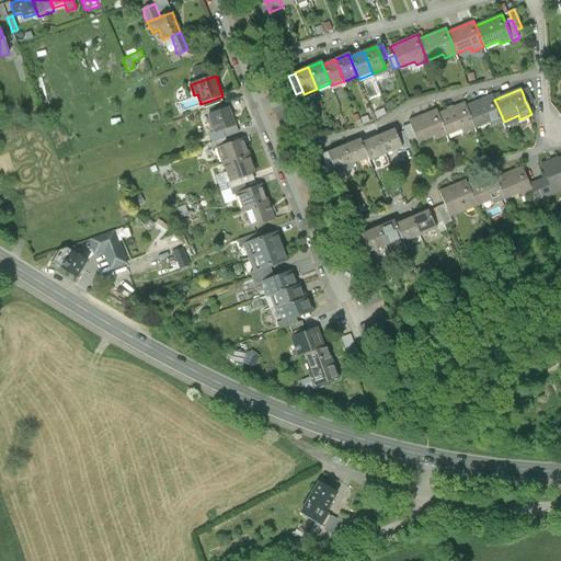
[(528,91),(523,93),(525,101),(527,104),(533,102),(528,91)]
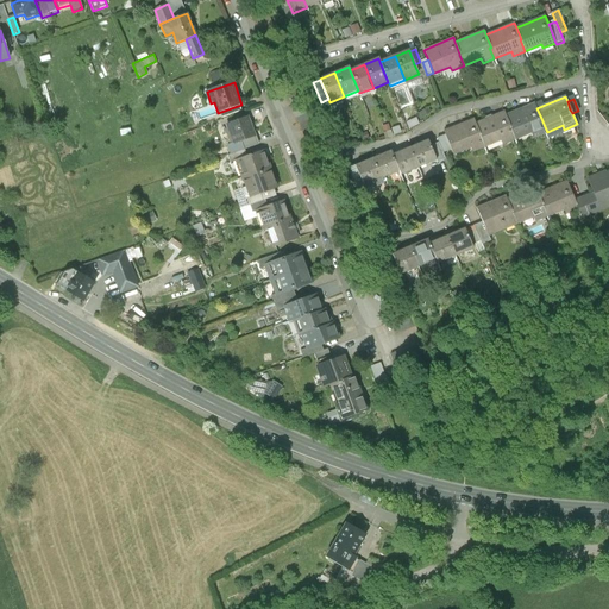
[(534,137),(547,132),(540,115),(537,108),(534,104),(506,115),(516,139),(533,132),(534,137)]
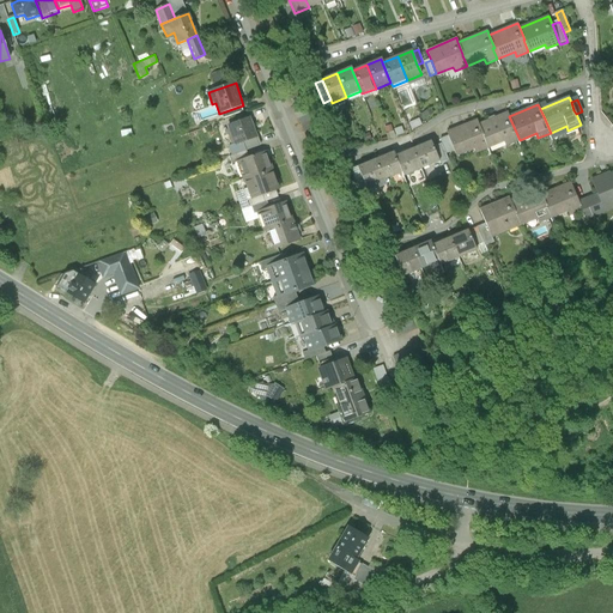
[(507,145),(520,140),(509,116),(508,113),(479,125),(489,147),(505,140),(507,145)]
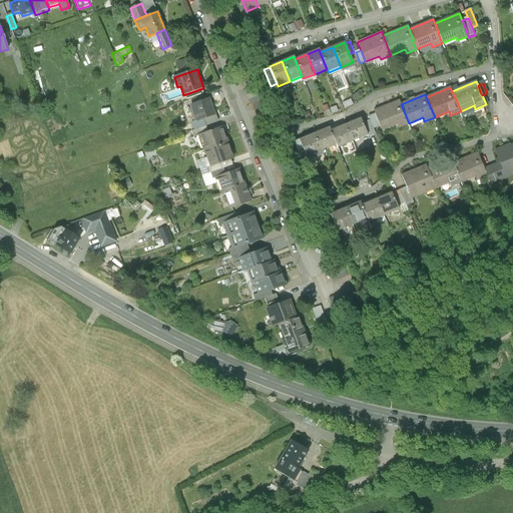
[(209,99),(190,105),(192,109),(189,110),(190,113),(193,112),(196,122),(214,116),(215,115),(209,99)]
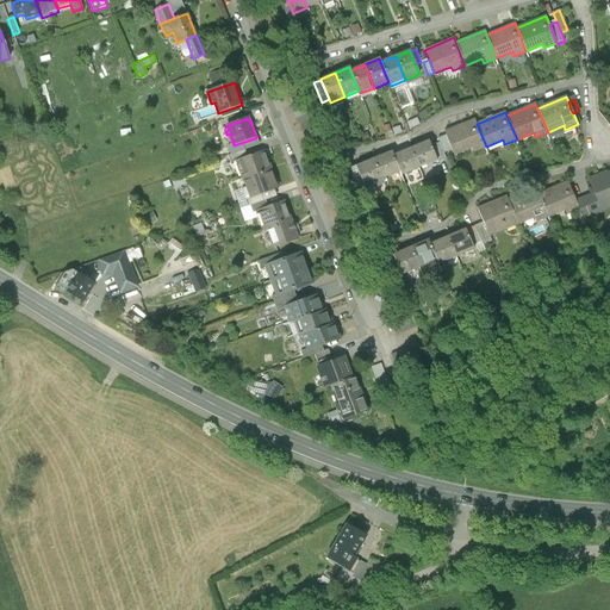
[(474,151),(486,147),(477,124),(474,118),(446,130),(455,155),(472,148),(474,151)]
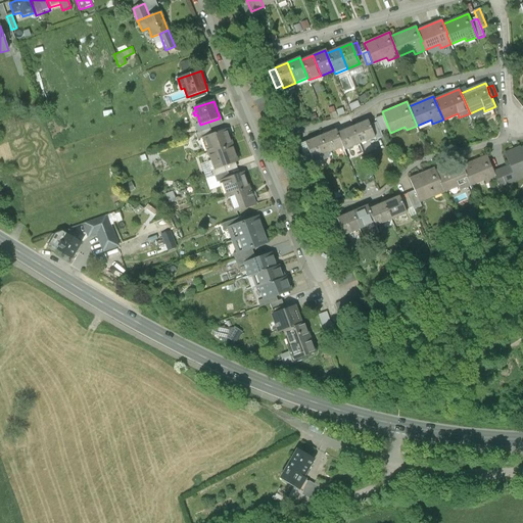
[(318,121),(315,113),(310,115),(312,123),(318,121)]
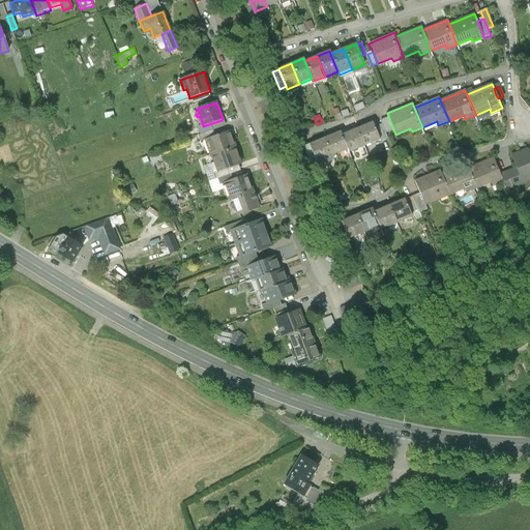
[(199,127),(201,135),(212,130),(224,126),(222,120),(203,126),(199,127)]
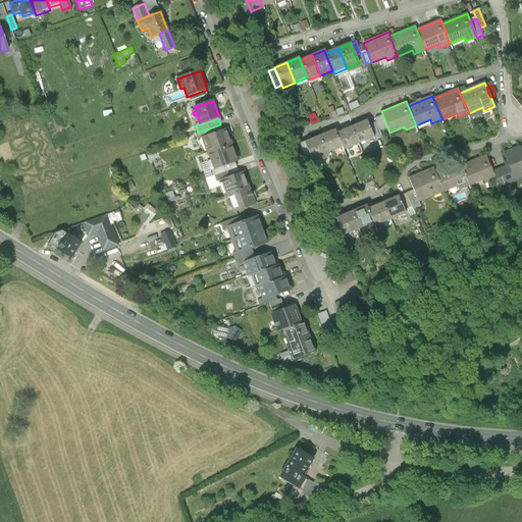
[(367,119),(352,126),(359,144),(374,137),(367,119)]
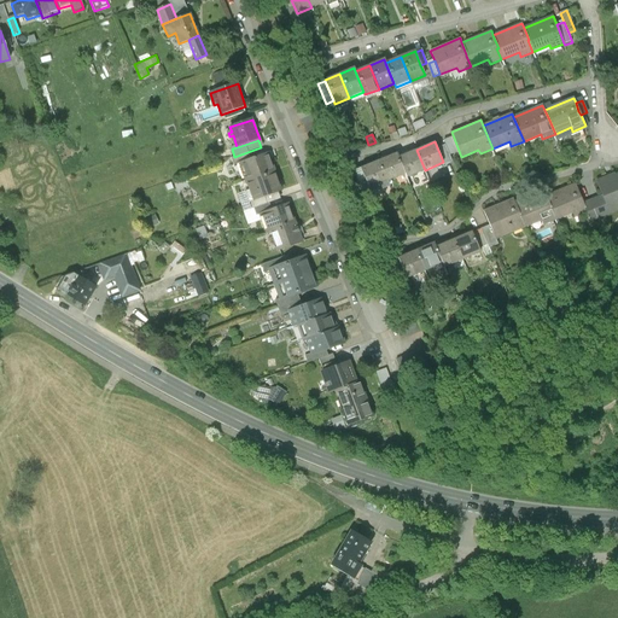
[(407,178),(425,170),(417,150),(398,157),(404,173),(407,178)]
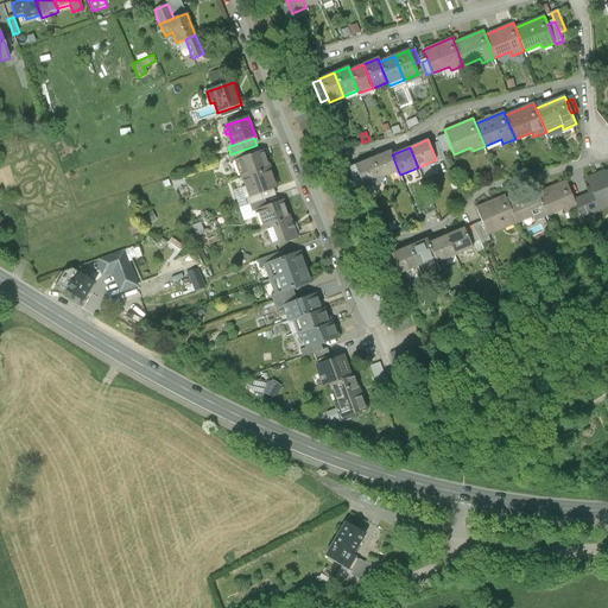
[(247,157),(244,150),(230,154),(227,156),(230,163),(236,160),(247,157)]
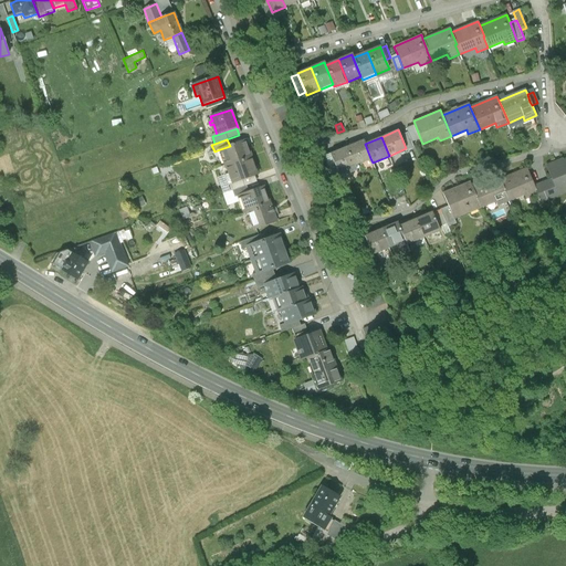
[(220,149),(226,166),(251,157),(244,140),(230,146),(220,149)]
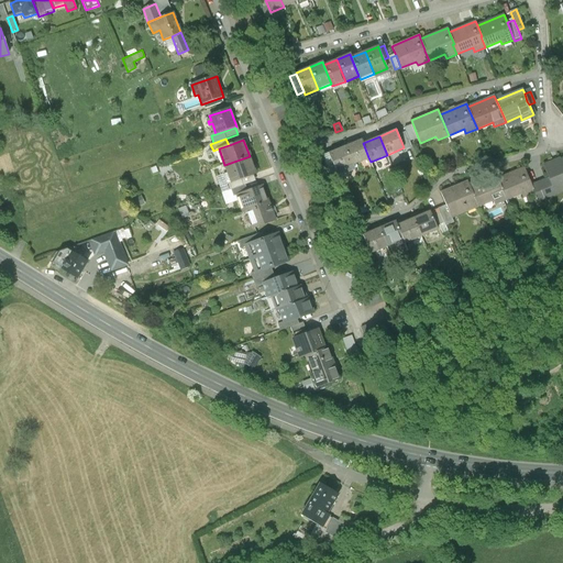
[(361,140),(344,146),(352,164),(368,157),(363,143),(361,140)]
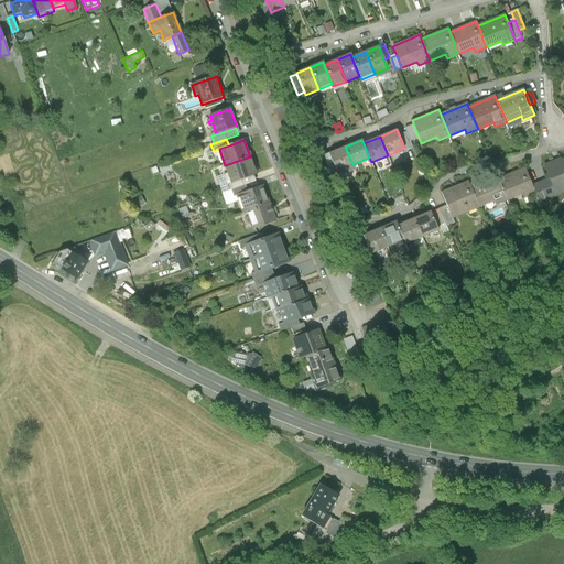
[(357,173),(353,164),(345,147),(329,153),(340,180),(357,173)]
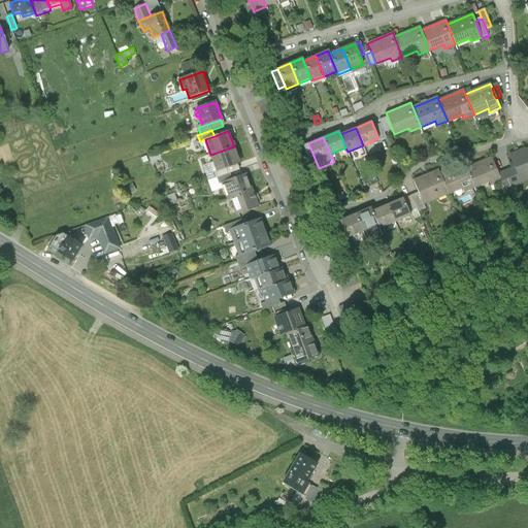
[(308,143),(302,146),(312,171),(319,168),(308,143)]
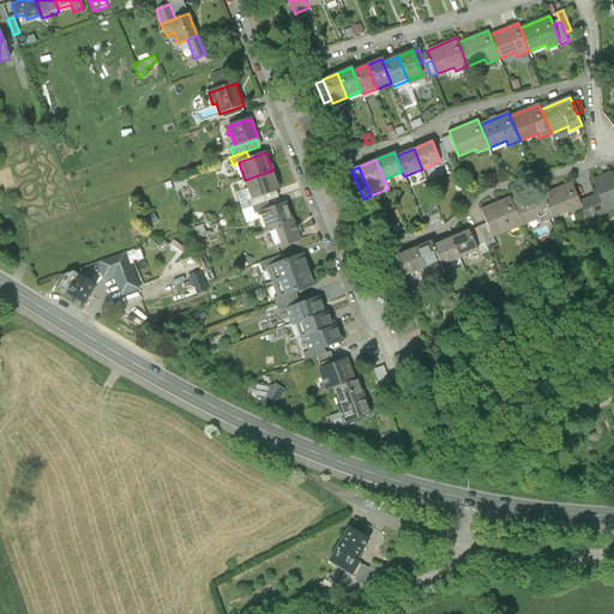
[(280,190),(272,170),(245,180),(252,199),(276,191),(280,190)]
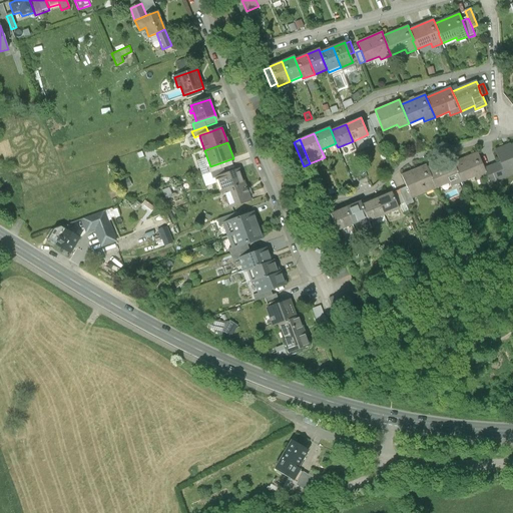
[(505,178),(512,174),(512,151),(510,146),(510,144),(493,151),(499,163),(505,178)]
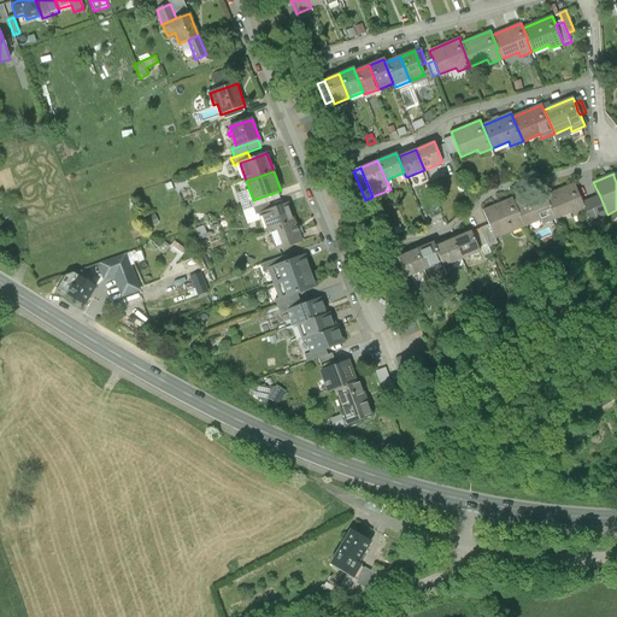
[(574,184),(544,197),(550,212),(548,212),(550,217),(552,221),(571,212),(574,217),(586,212),(582,204),(574,184)]
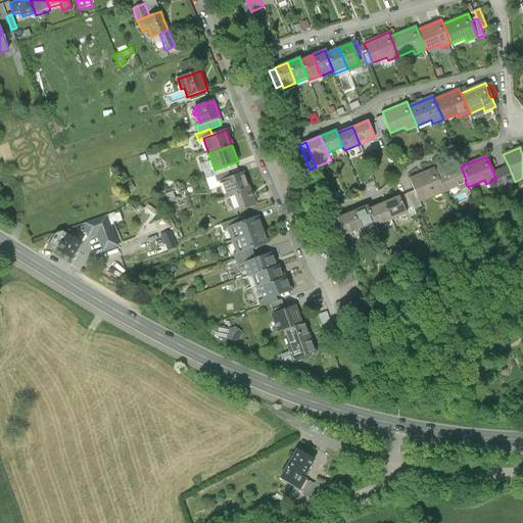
[(235,162),(215,170),(210,171),(212,177),(215,177),(228,172),(237,169),(235,162)]
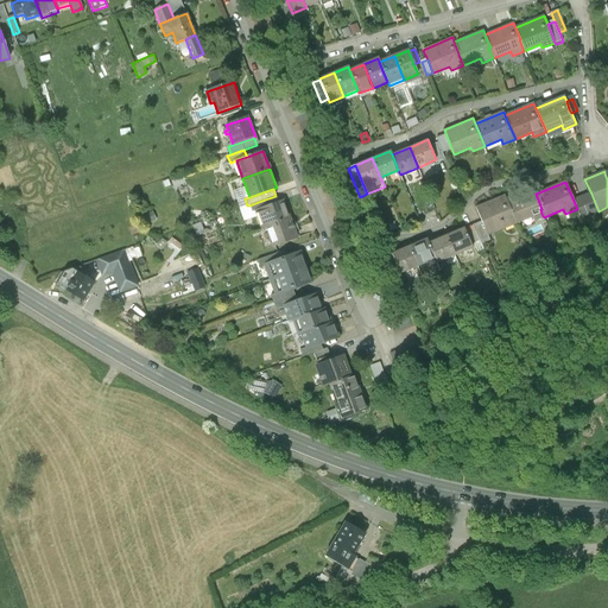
[(515,225),(542,214),(540,209),(542,209),(536,194),(533,189),(505,201),(515,225)]
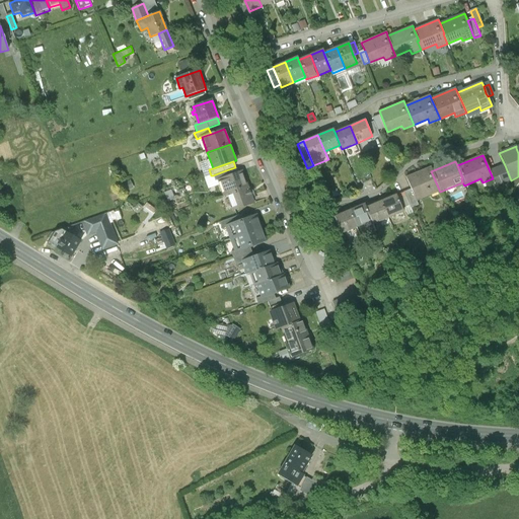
[(496,187),(511,180),(505,165),(490,171),(493,178),(496,187)]
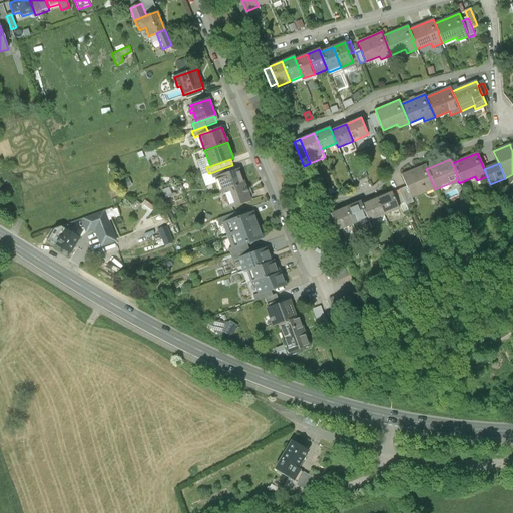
[(411,199),(435,189),(426,169),(425,166),(401,175),(407,187),(411,199)]
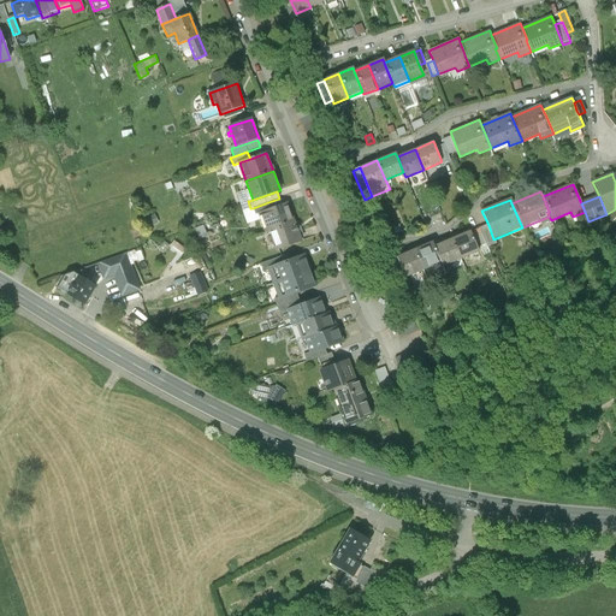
[(271,209),(268,202),(253,208),(255,215),(262,212),(271,209)]
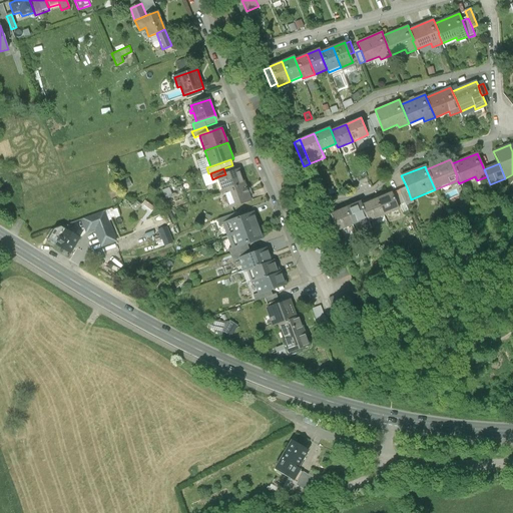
[(218,176),(223,191),(244,183),(239,169),(225,174),(218,176)]
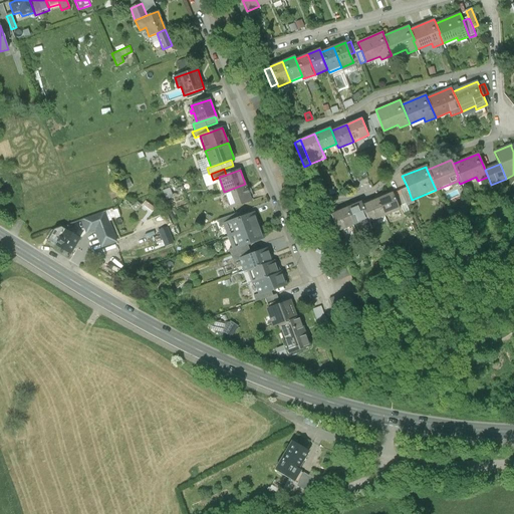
[(251,202),(245,184),(224,192),(231,210),(251,202)]
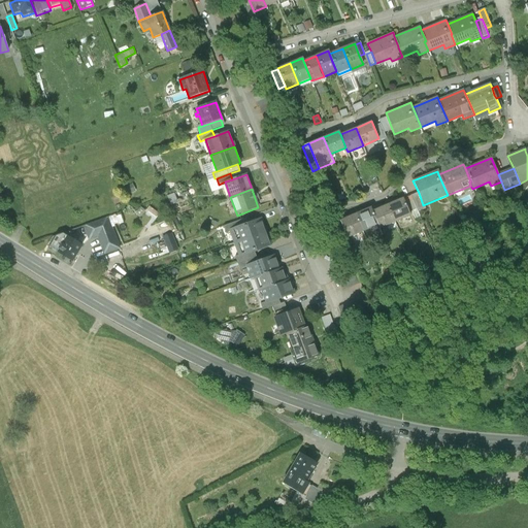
[(419,193),(409,197),(415,210),(417,213),(425,209),(423,205),(419,193)]
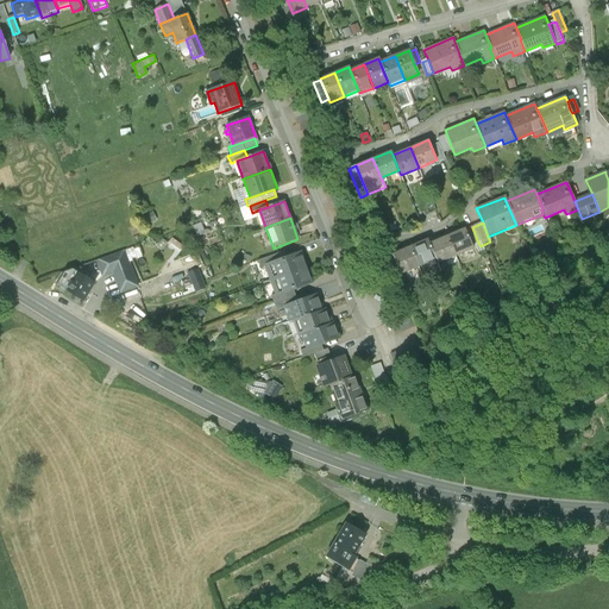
[(198,238),(206,236),(201,224),(193,226),(198,238)]
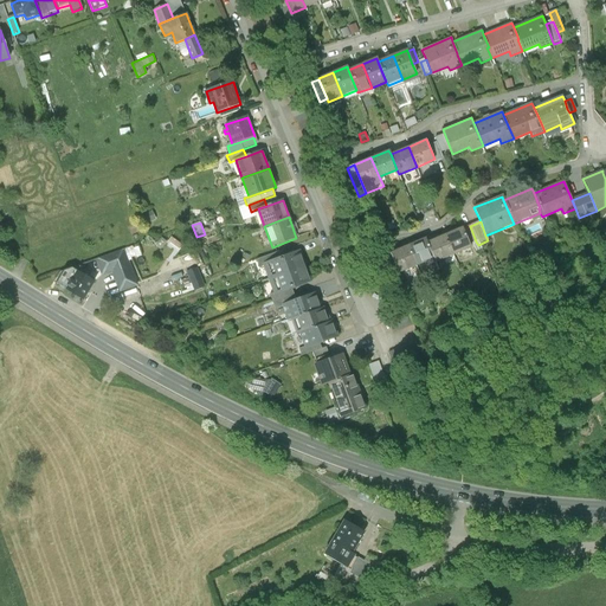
[(468,245),(476,242),(470,226),(462,230),(468,245)]
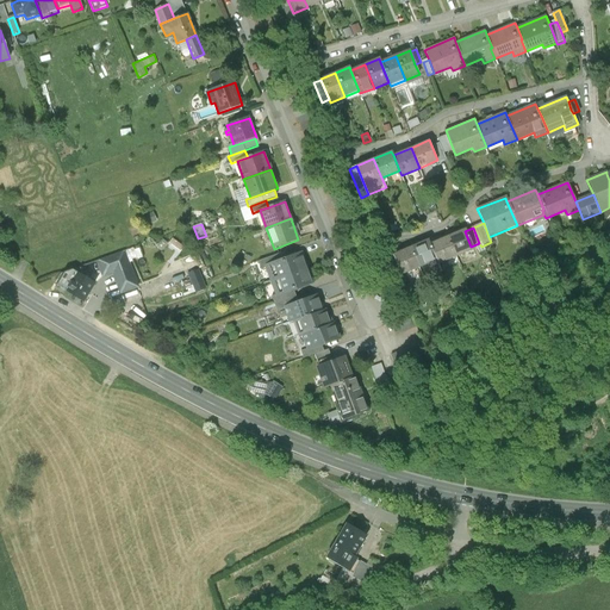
[(465,230),(447,237),(455,257),(472,250),(471,247),(465,231),(465,230)]
